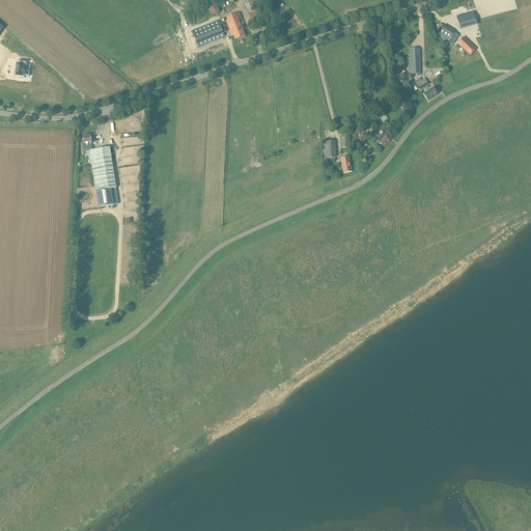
[(249,9),(251,14),(257,11),(255,6),(260,4),(258,0),(244,0),(248,9),(249,9)]
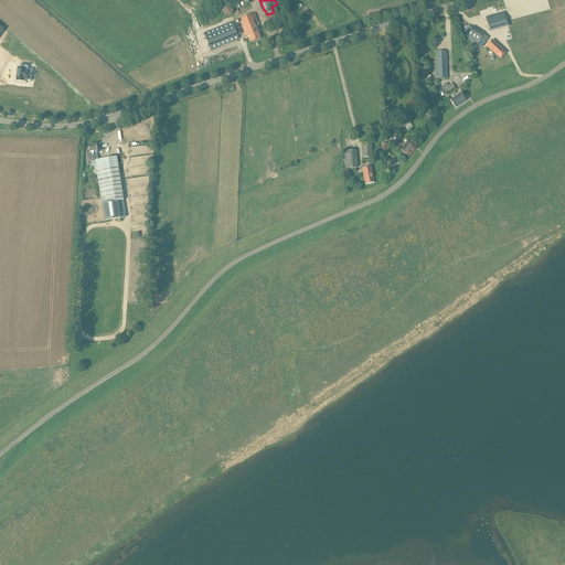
[(234,10),(231,6),(224,6),(222,11),(225,17),(232,16),(234,10)]
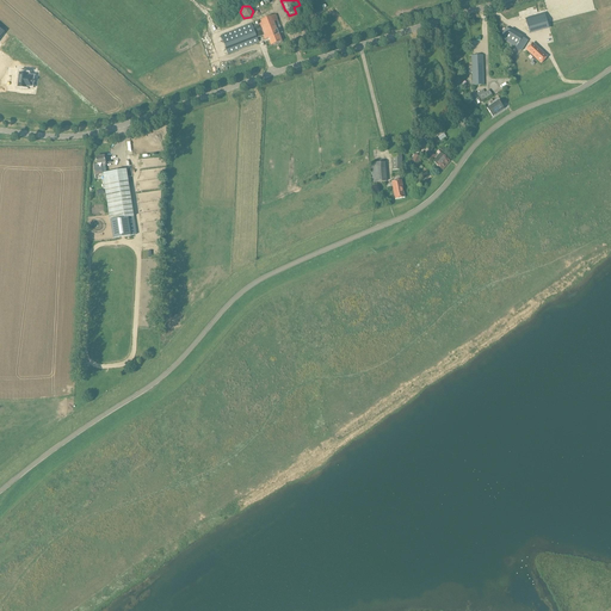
[(300,23),(296,13),(289,16),(287,17),(291,26),(300,23)]
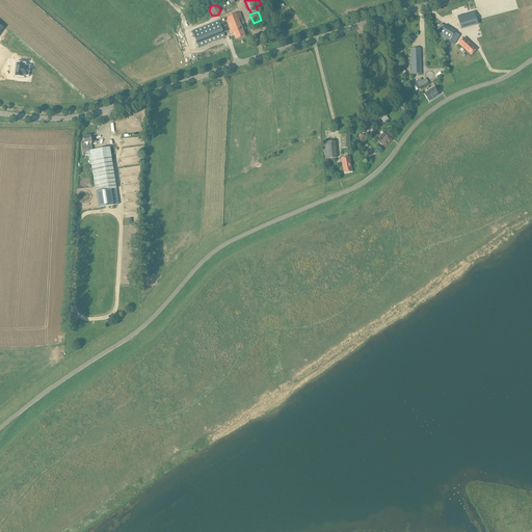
[(479,25),(475,11),(457,17),(461,30),(479,25)]
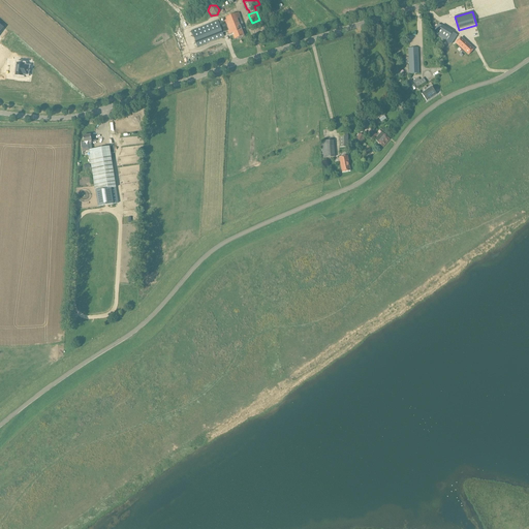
[(221,23),(220,20),(217,21),(191,31),(197,48),(224,37),(223,33),(227,31),(229,35),(232,34),(235,40),(244,36),(238,20),(241,18),(239,12),(223,19),(224,22),(221,23)]
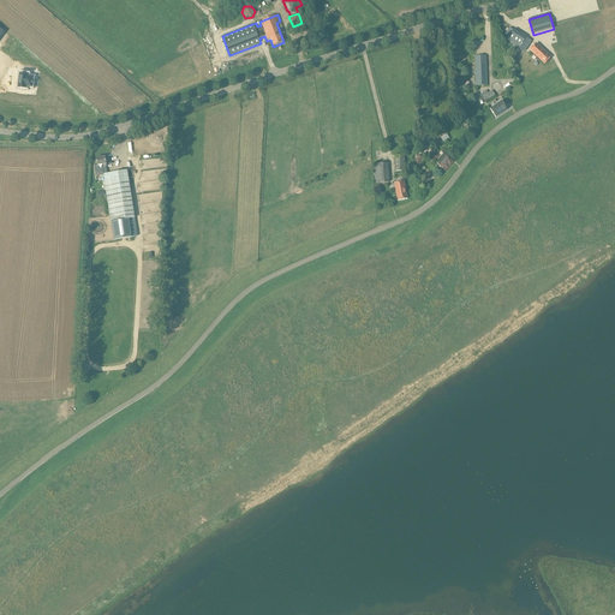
[(513,30),(509,28),(506,35),(509,37),(507,41),(525,52),(532,41),(514,29),(513,30)]
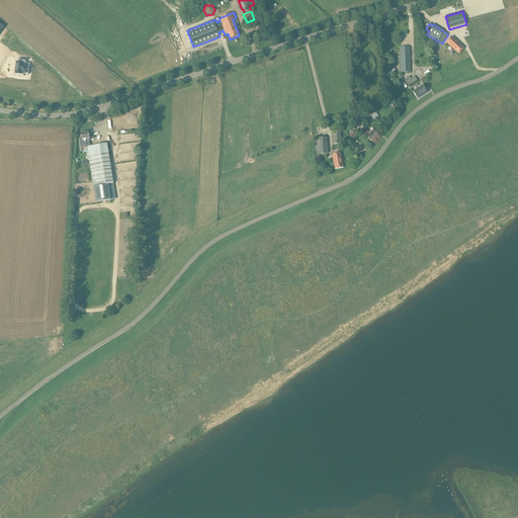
[(464,49),(451,37),(446,42),(458,54),(464,49)]
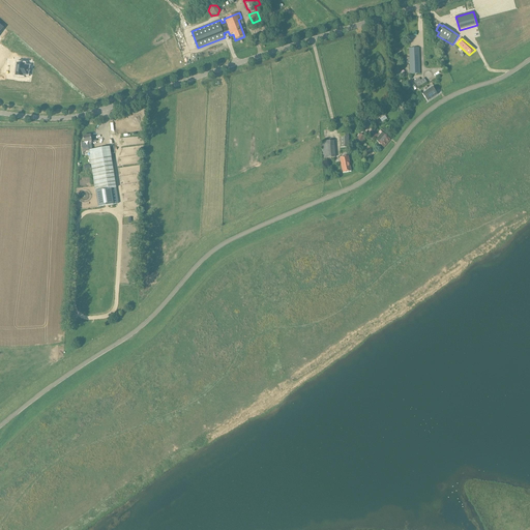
[(419,49),(409,49),(410,75),(420,75),(419,49)]
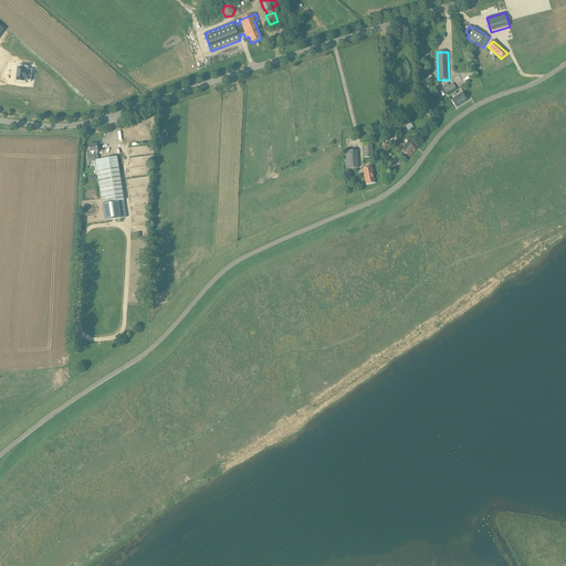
[(27,71),(20,70),(19,82),(25,83),(25,81),(30,82),(31,73),(27,73),(27,71)]
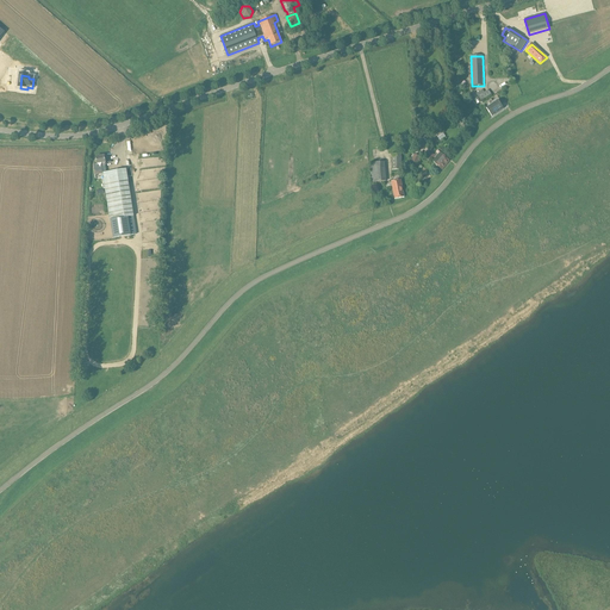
[(485,93),(483,89),(477,94),(481,101),(492,95),(489,91),(485,93)]
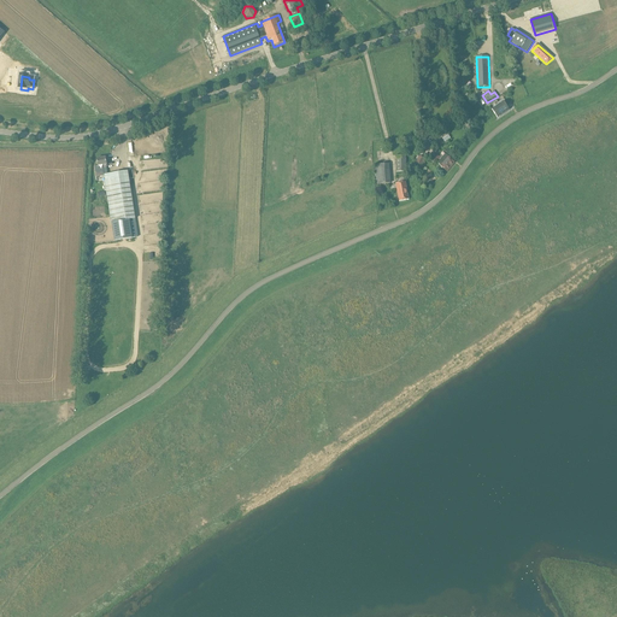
[(492,110),(494,113),(498,118),(509,110),(503,103),(492,110)]
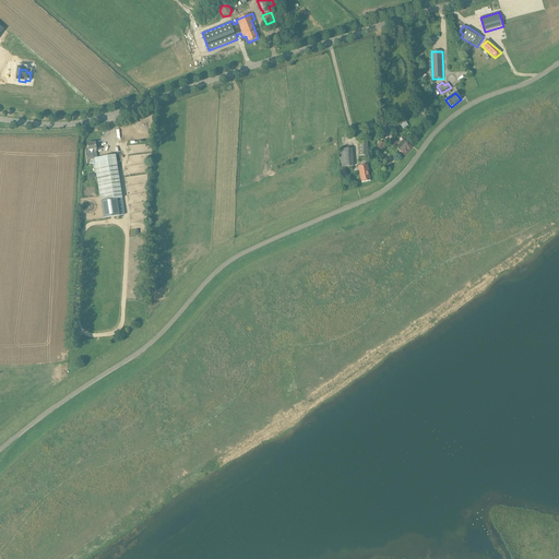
[(407,127),(401,116),(390,123),(396,133),(407,127)]
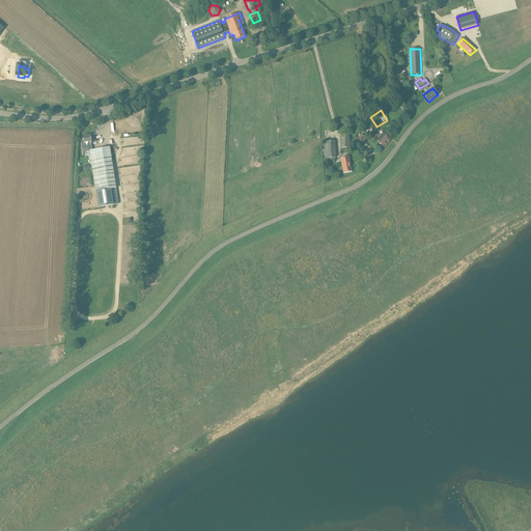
[(392,140),(383,133),(376,141),(379,142),(379,143),(385,148),(392,140)]
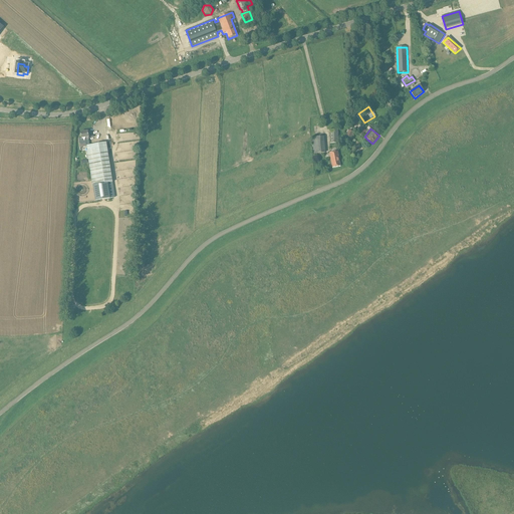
[(338,143),(338,130),(329,130),(330,144),(338,143)]
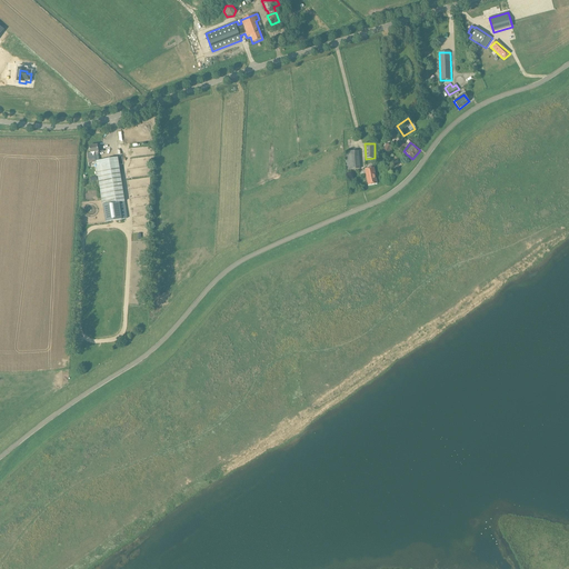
[(98,152),(97,146),(89,147),(90,153),(88,153),(89,163),(97,162),(107,222),(128,219),(118,158),(99,161),(98,152)]
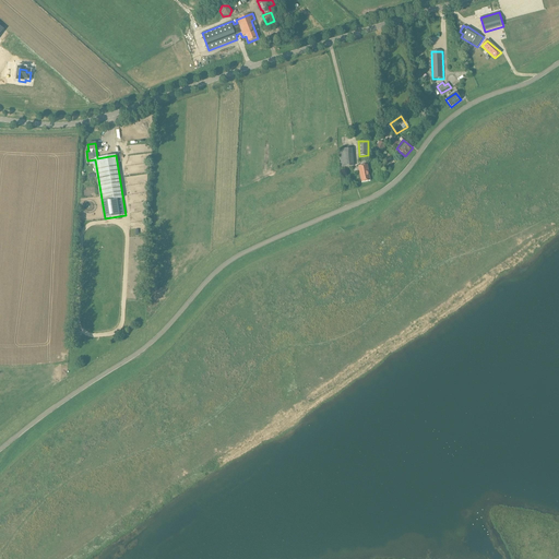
[(354,166),(353,149),(339,150),(341,167),(354,166)]
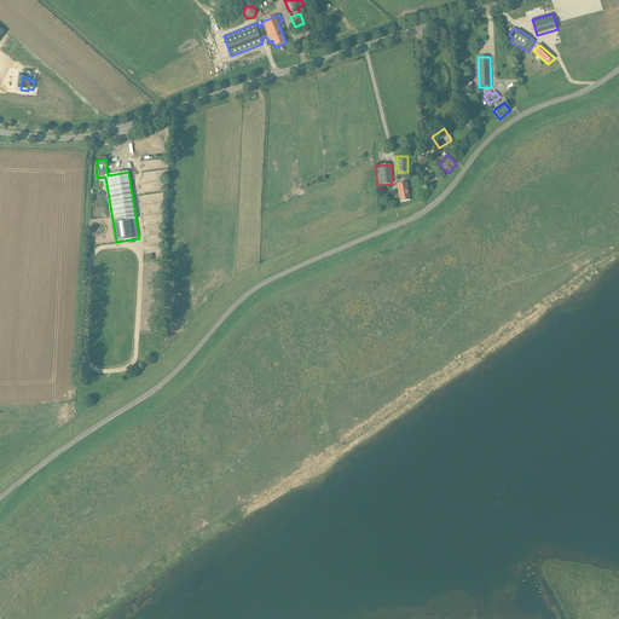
[(410,200),(406,183),(397,185),(400,202),(410,200)]
